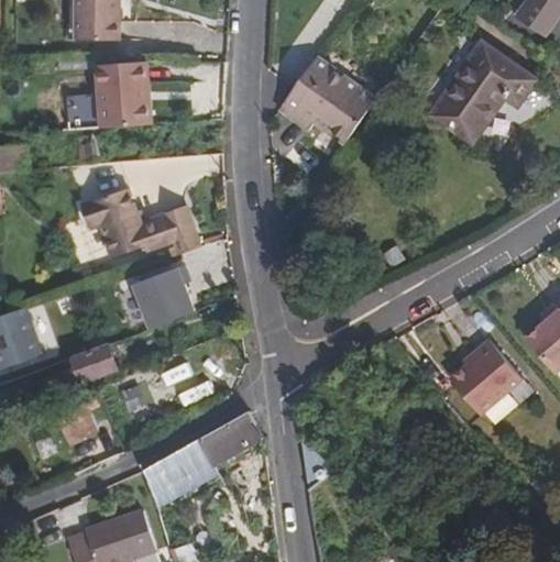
[(73,0),(73,40),(114,39),(113,0),(73,0)]
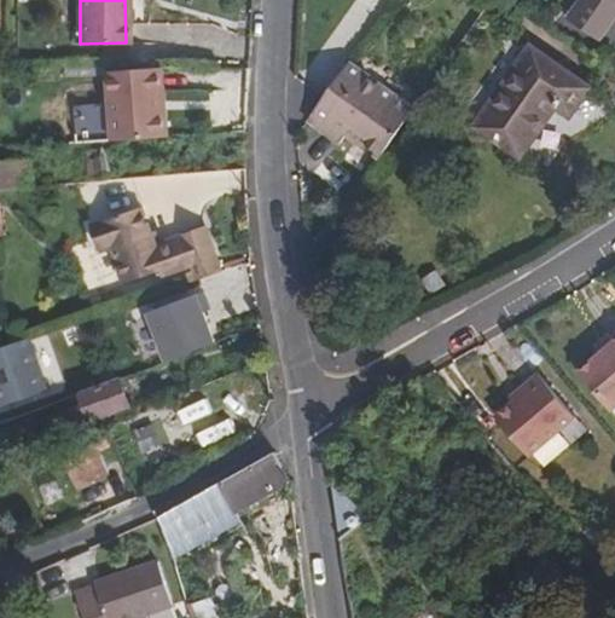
[(614,11),(614,3),(610,0),(578,0),(573,9),(603,29),(614,11)]
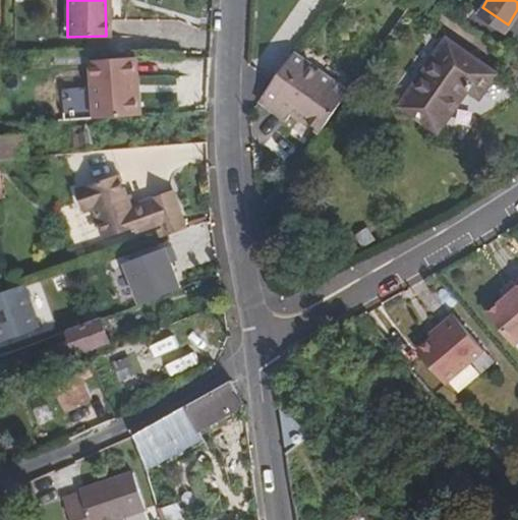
[(494,75),(444,42),(398,107),(436,132),(465,93),(476,100),(494,75)]
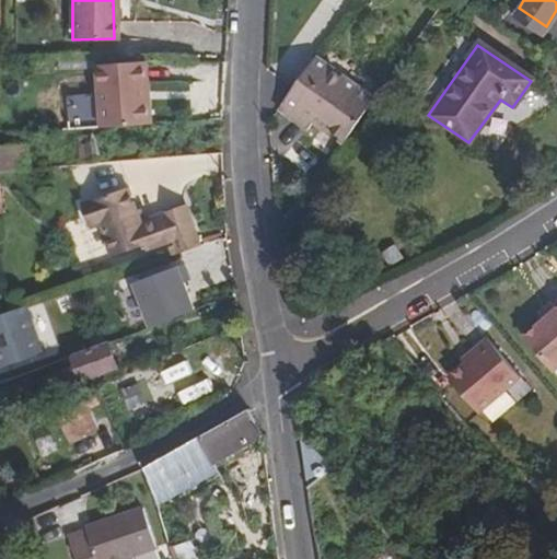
[(371,101),(312,59),(277,111),(308,132),(316,121),(344,141),(371,102),(371,101)]
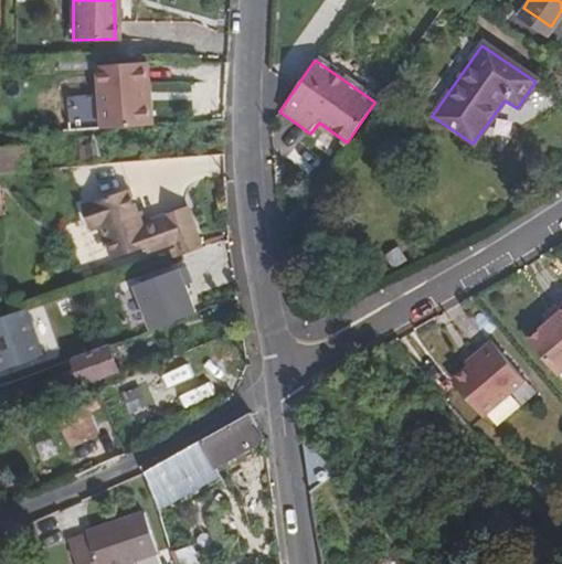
[(93,66),(98,128),(139,125),(138,91),(145,92),(142,61),(93,66)]
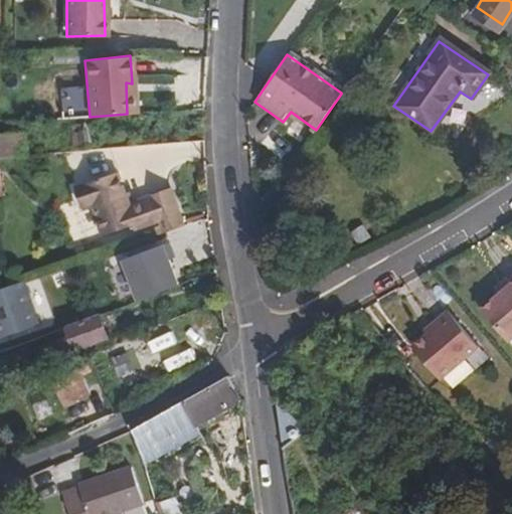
[(0,157),(22,155),(20,135),(0,136),(0,157)]
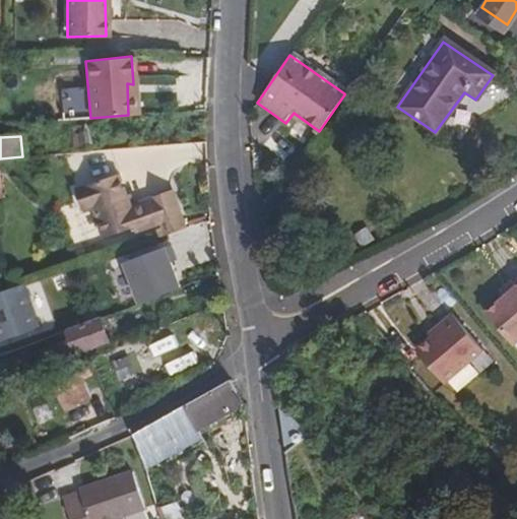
[(136,233),(154,226),(146,204),(130,209),(120,174),(76,188),(83,211),(94,208),(105,239),(135,228),(136,233)]
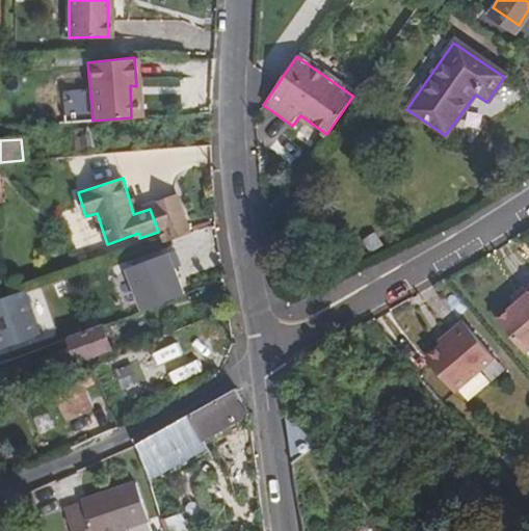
[(158,243),(188,233),(178,198),(157,206),(164,230),(165,234),(156,237),(158,243)]
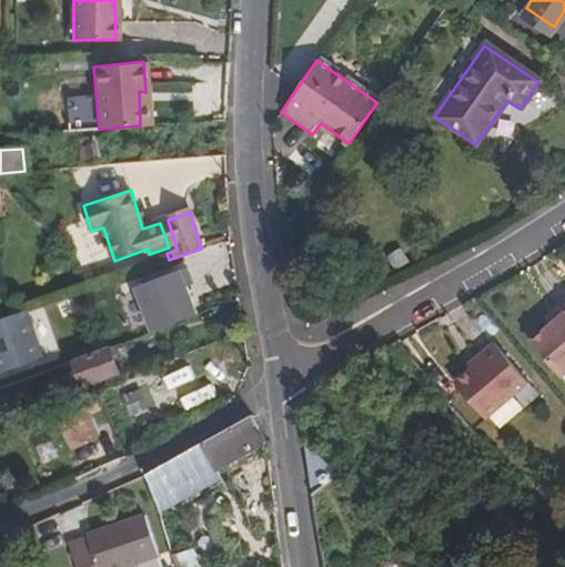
[(175,245),(168,220),(160,223),(169,247),(175,245)]
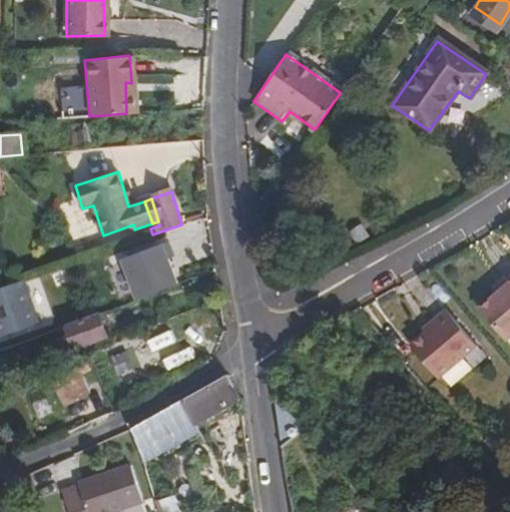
[(119,260),(134,300),(174,285),(164,260),(170,257),(165,242),(119,260)]
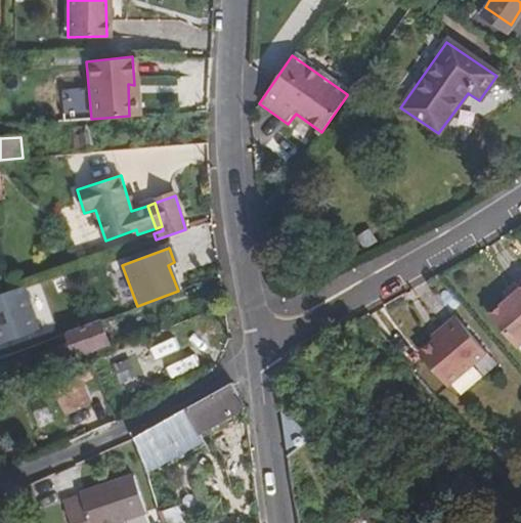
[(520,277),(512,286),(517,292),(506,301),(487,317),(514,348),(520,341),(520,277)]
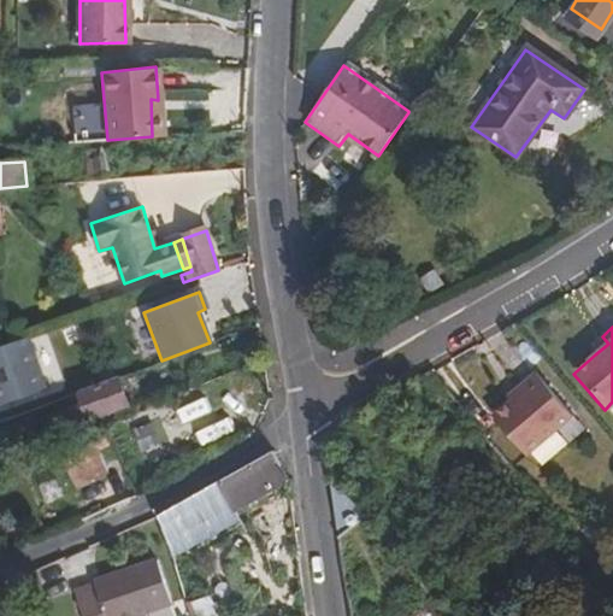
[(0,403),(43,388),(25,336),(0,344),(0,403)]
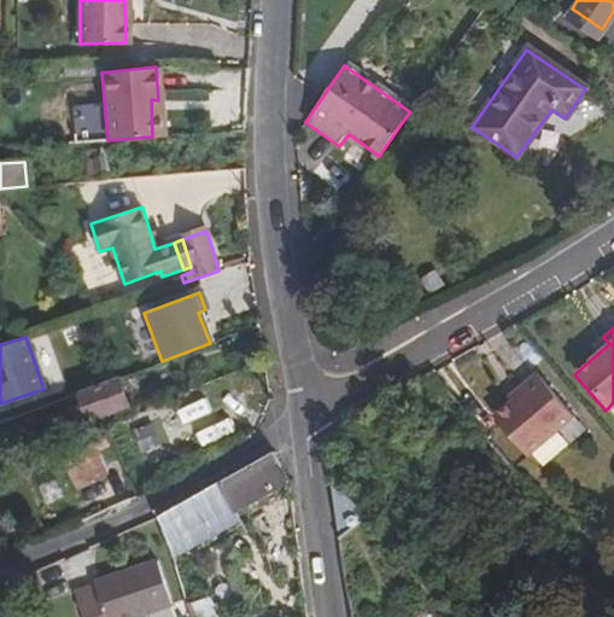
[(590,349),(596,355),(609,344),(603,337),(590,349)]
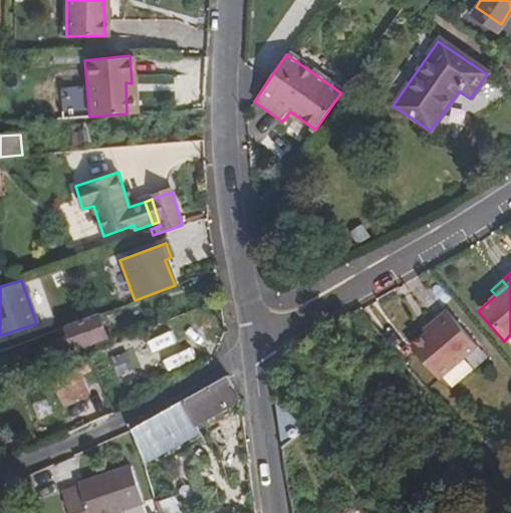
[(442,312),(431,322),(433,325),(424,333),(408,348),(436,380),(474,348),(442,312)]
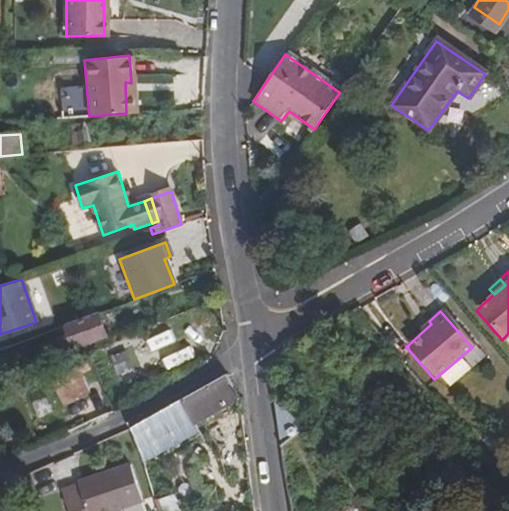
[(103,334),(96,313),(65,325),(68,333),(56,338),(60,351),(103,334)]
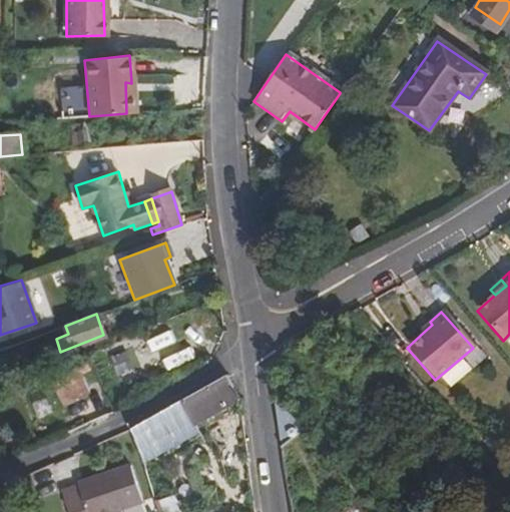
[(432,325),(430,322),(421,330),(423,333),(432,325)]
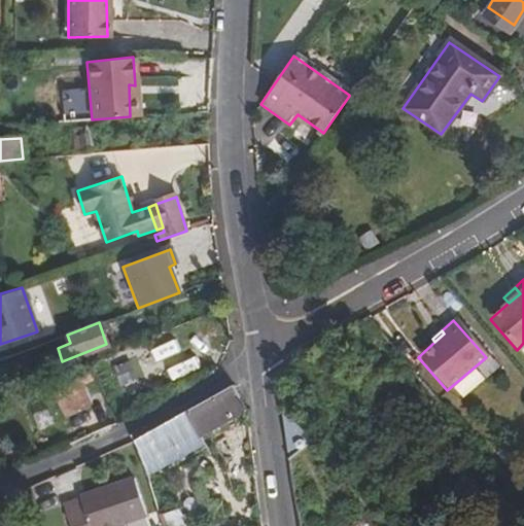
[(150,347),(155,359),(180,349),(174,337),(150,347)]
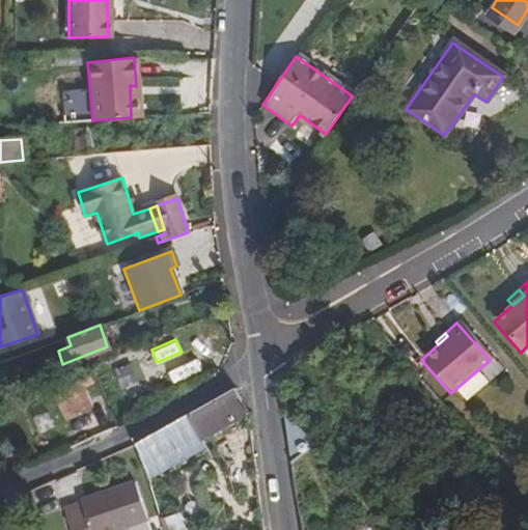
[(108,369),(116,388),(132,381),(123,362),(108,369)]
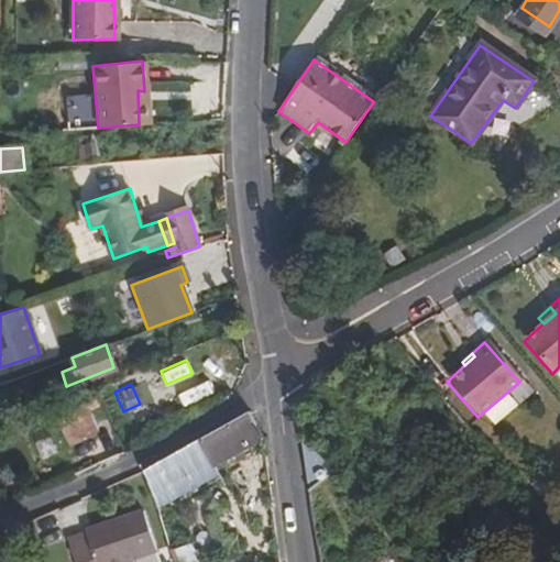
[(50,411),(61,441),(89,431),(80,408),(91,404),(86,390),(68,397),(70,403),(50,411)]
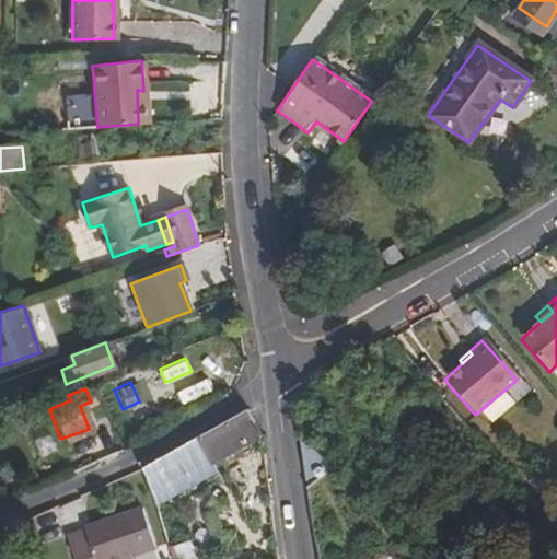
[(245,410),(151,463),(159,480),(207,454),(210,461),(258,434),(245,410)]
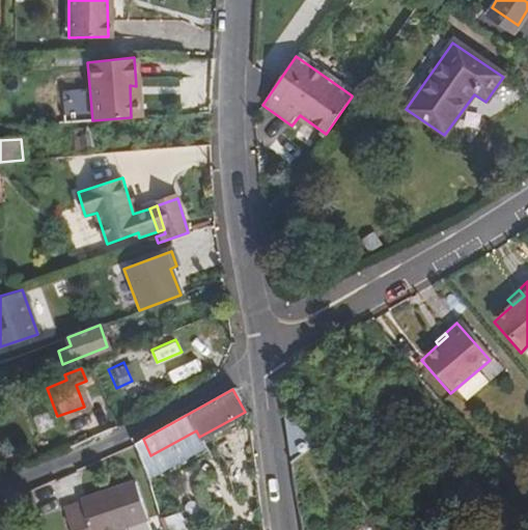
[(289,462),(303,453),(311,445),(283,411),(289,462)]
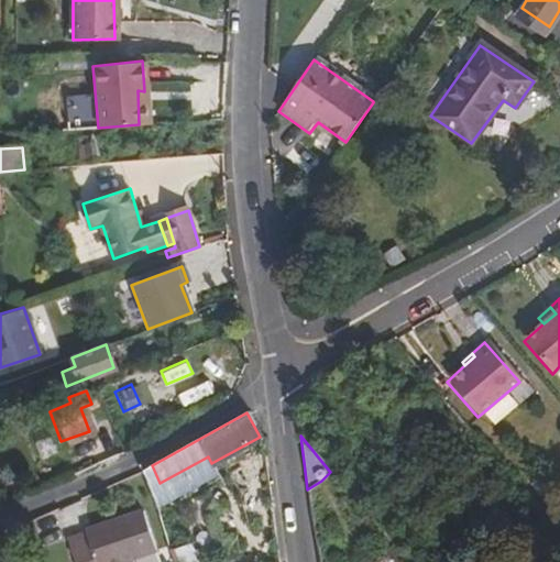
[(86,529),(85,531),(68,537),(75,561),(131,561),(130,558),(154,549),(141,509),(86,529)]
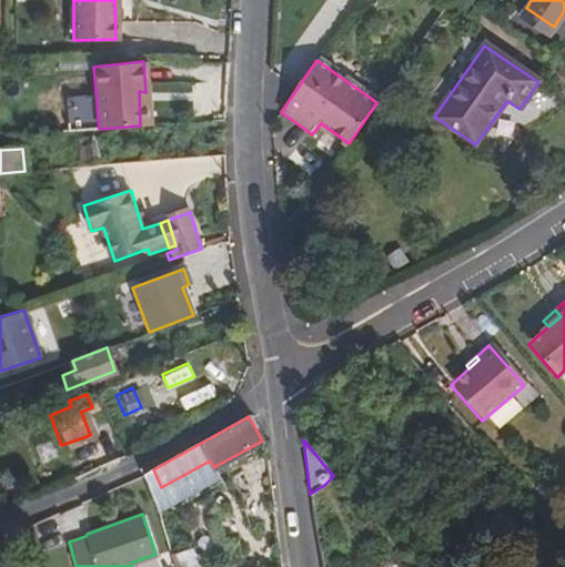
[(192,545),(178,552),(183,566),(193,566),(200,565),(192,545)]
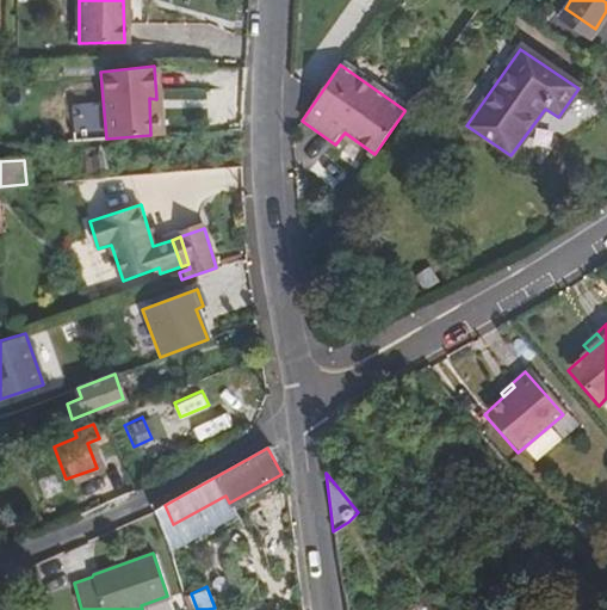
[(440,609),(427,592),(404,609),(440,609)]
